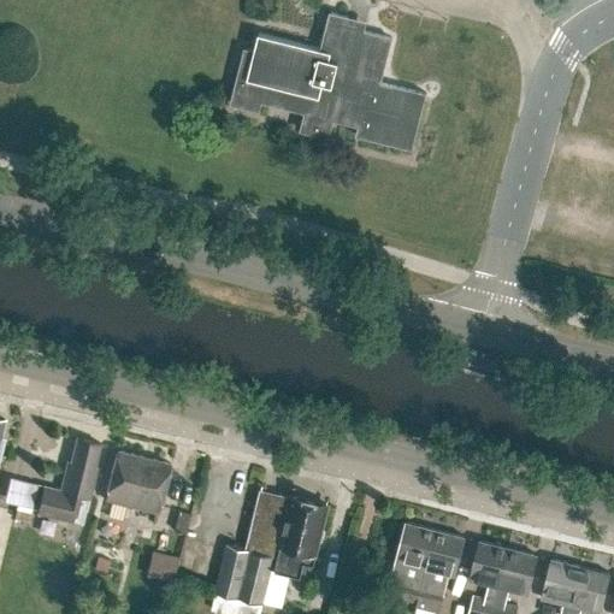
[(424,96),(378,84),(389,40),(344,29),(347,21),(328,16),(319,52),(257,36),(252,53),(242,52),(229,105),(257,112),(259,104),(303,114),(299,133),(326,140),(330,122),(356,128),(354,137),(409,152),(424,96)]
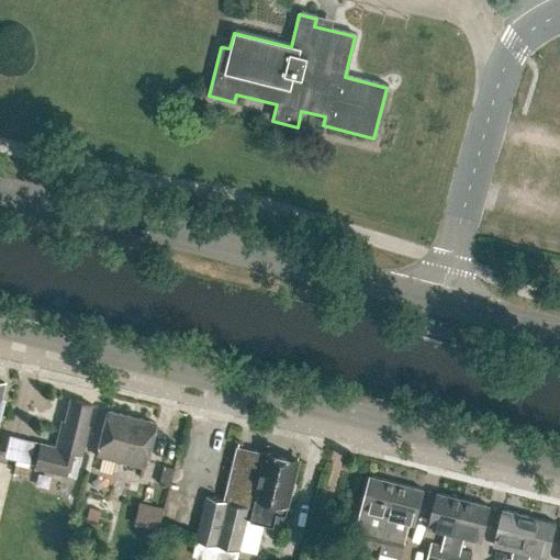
[(223,209),(220,221),(238,226),(242,213),(223,209)]
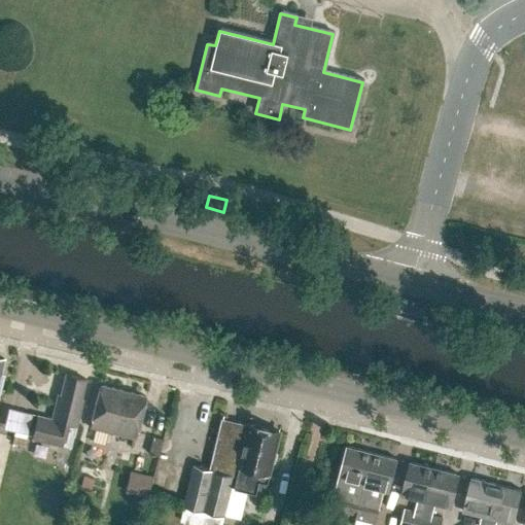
[(34,417),(29,440),(60,447),(65,425),(73,427),(78,403),(76,401),(81,381),(64,377),(59,397),(56,398),(49,421),(34,417)]
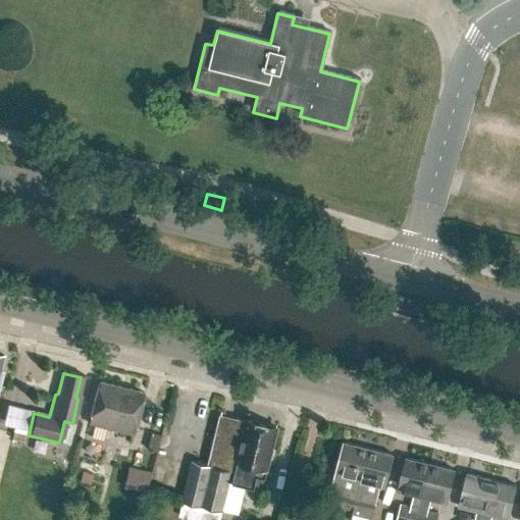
[(96,382),(86,424),(131,435),(142,394),(96,382)]
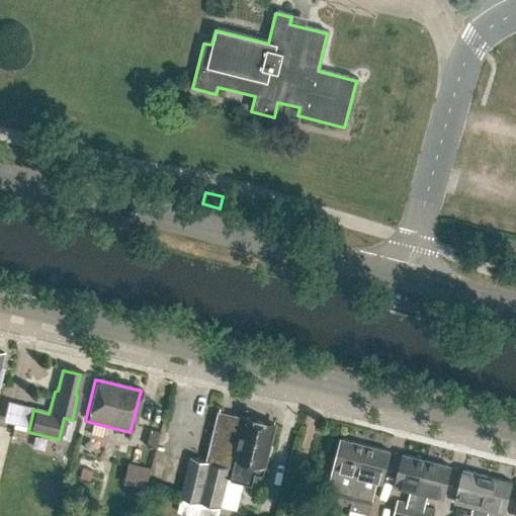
[(189,458),(176,513),(186,515),(217,515),(229,469),(232,469),(229,481),(250,487),(253,475),(262,477),(273,427),(217,413),(204,462),(189,458)]
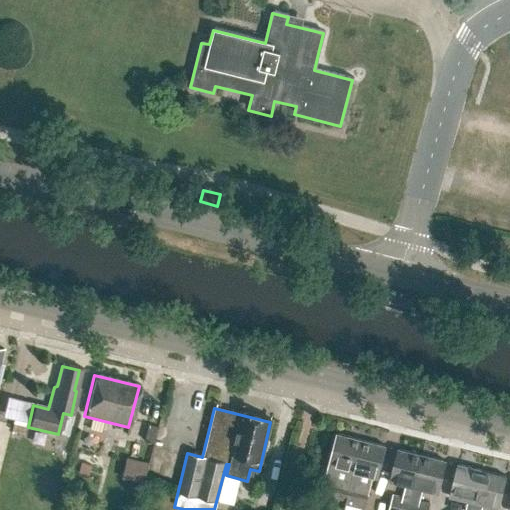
[(324,486),(329,487),(326,498),(344,502),(360,442),(336,436),(324,486)]
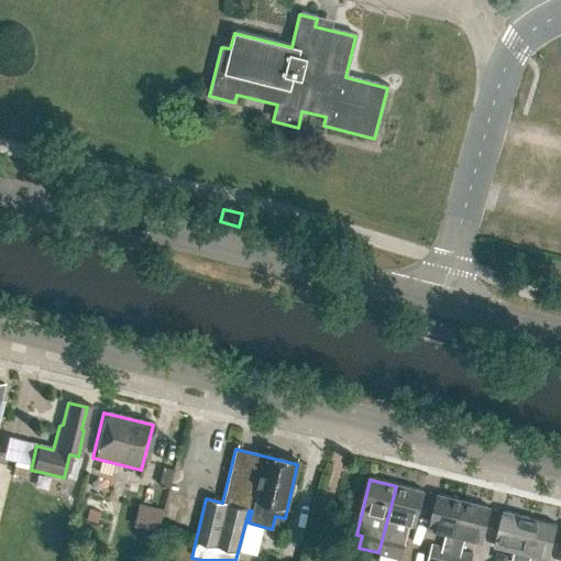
[(396,486),(378,552),(398,558),(404,540),(406,527),(413,528),(421,493),(396,486)]
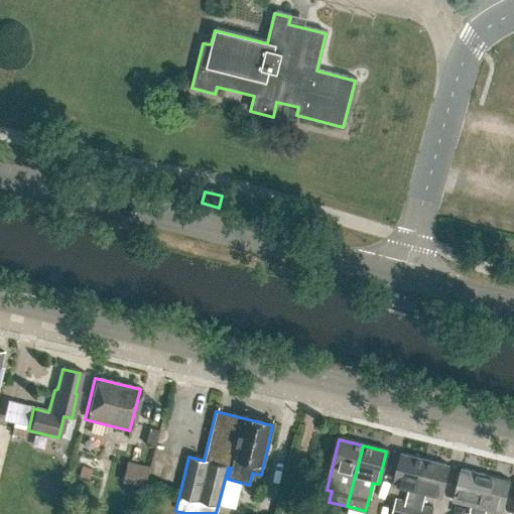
[(409,513),(423,461),(399,455),(391,488),(407,492),(404,503),(394,501),(390,513),(409,513)]
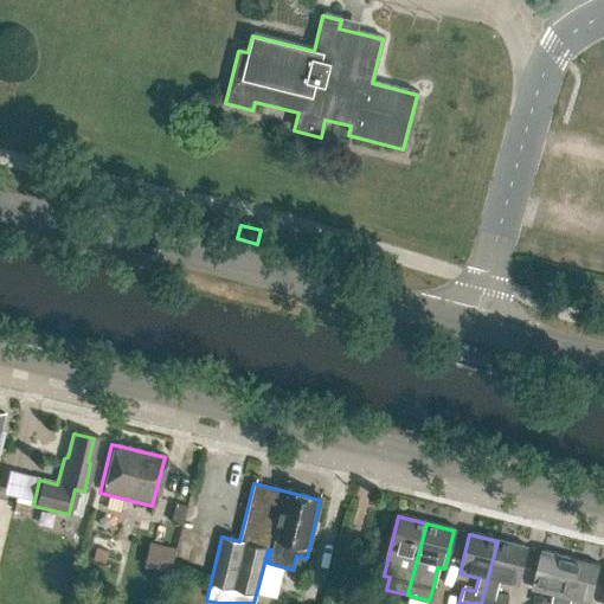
[(506,603),(507,599),(495,596),(499,583),(515,588),(526,548),(498,541),(481,603),(506,603)]
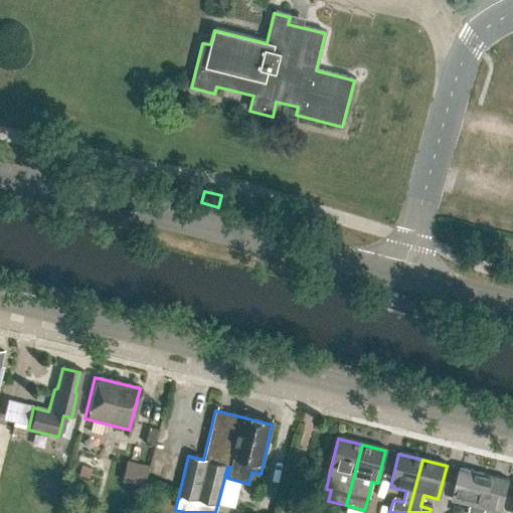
[(115,481),(138,485),(142,465),(118,461),(115,481)]
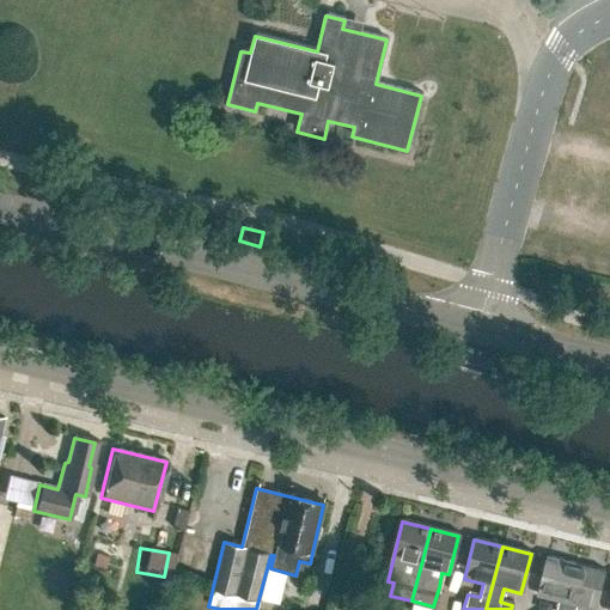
[(536,597),(557,603),(555,609),(563,609),(574,565),(547,557),(536,597)]
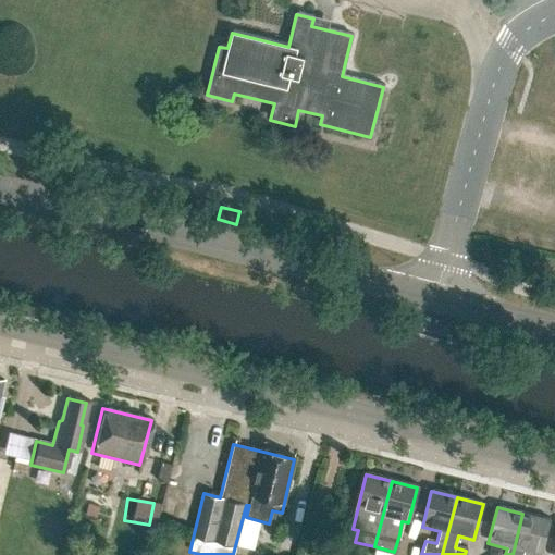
[(522,554),(523,552),(531,554),(540,554),(549,520),(522,514),(513,554),(522,554)]
